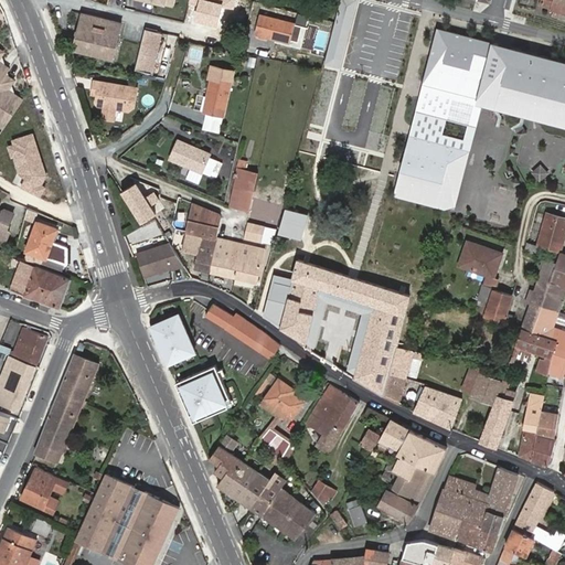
[(223,2),(213,0),(199,0),(194,22),(217,27),(223,2)]
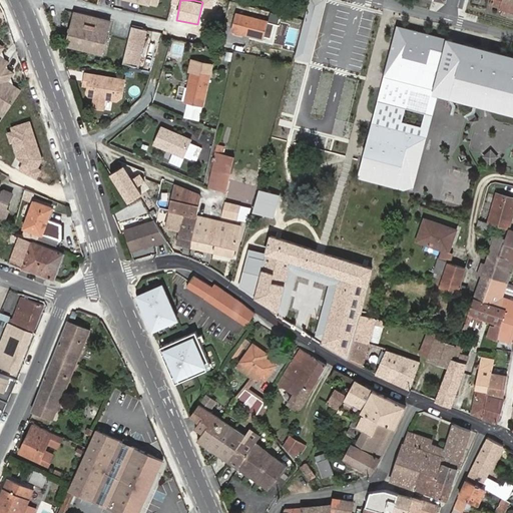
[(503,8),(501,13),(512,17),(512,0),(491,0),(490,4),(503,8)]
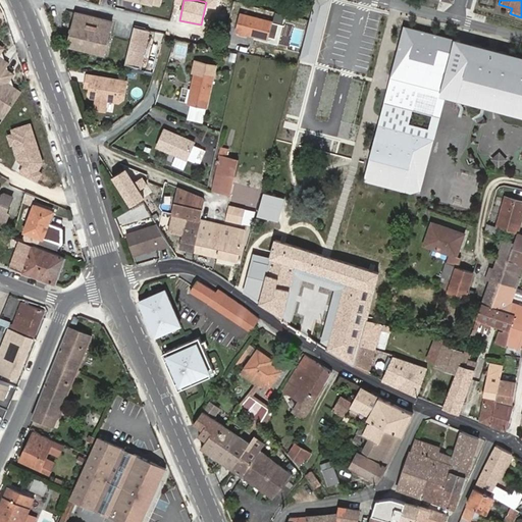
[(69,45),(104,54),(112,21),(77,12),(69,45)]
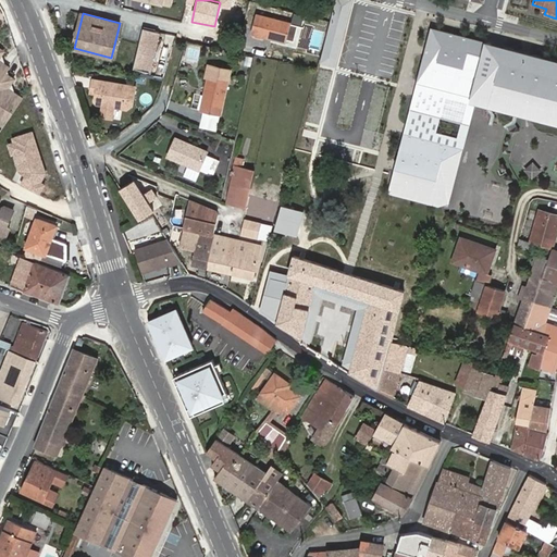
[(295,40),(299,25),(258,14),(254,33),(286,41),(287,39),(295,40)]
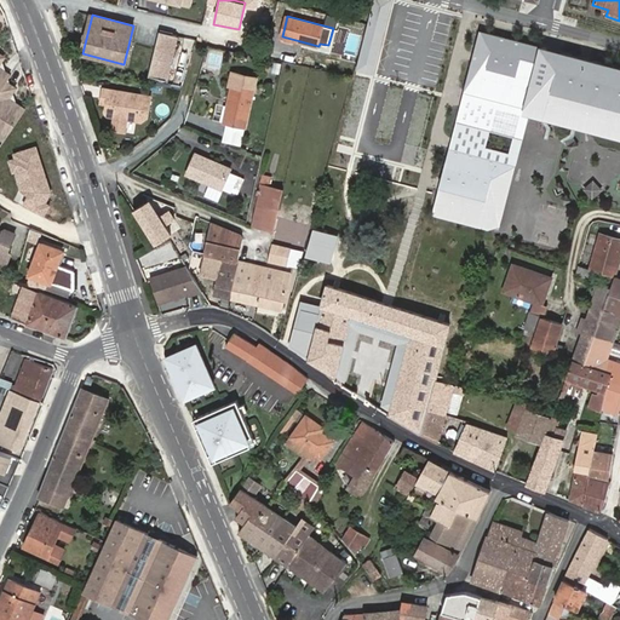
[(619,130),(619,65),(562,51),(552,49),(540,45),(480,29),(474,53),(472,57),(471,61),(464,90),(461,98),(459,107),(451,139),(451,143),(449,148),(441,179),(440,183),(437,190),(434,207),(493,223),(523,105),(580,120),(619,130)]
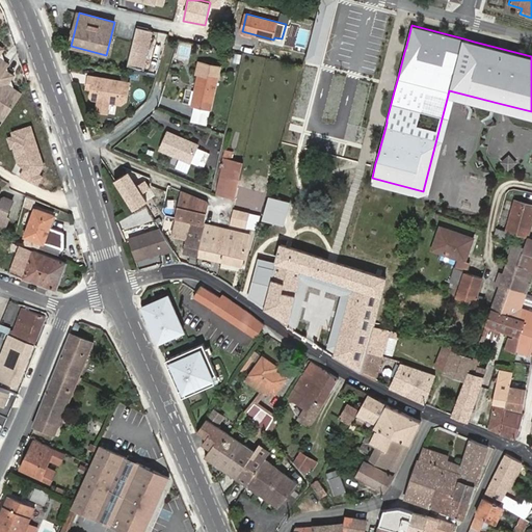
[(151,30),(137,27),(129,64),(142,68),(151,30)]
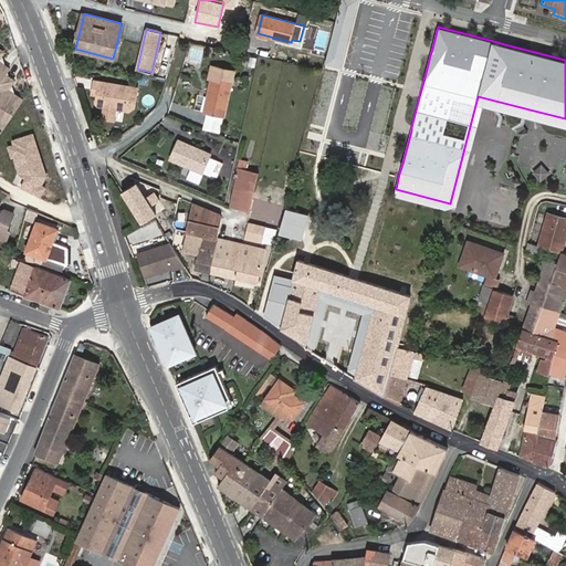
[(0,83),(7,74),(11,67),(7,65),(0,60),(0,50),(1,49),(0,44),(0,83)]
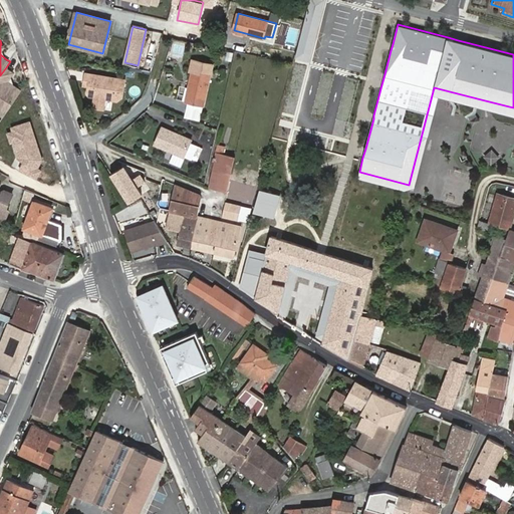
[(190,70),(193,70),(186,102),(188,102),(187,108),(201,112),(213,63),(193,59),(190,70)]
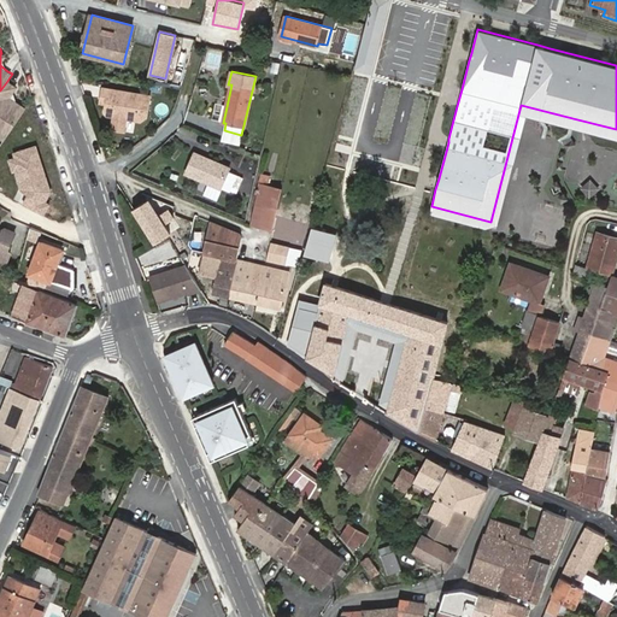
[(16,87),(7,81),(0,90),(0,134),(6,139),(27,107),(16,101),(15,105),(10,101),(7,101),(7,99),(9,97),(16,87)]
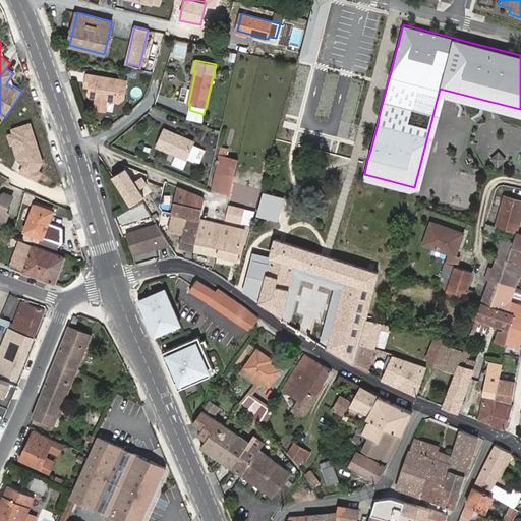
[(122,80),(82,71),(80,79),(84,80),(81,92),(84,95),(90,96),(87,107),(97,110),(100,99),(112,102),(118,98),(122,80)]
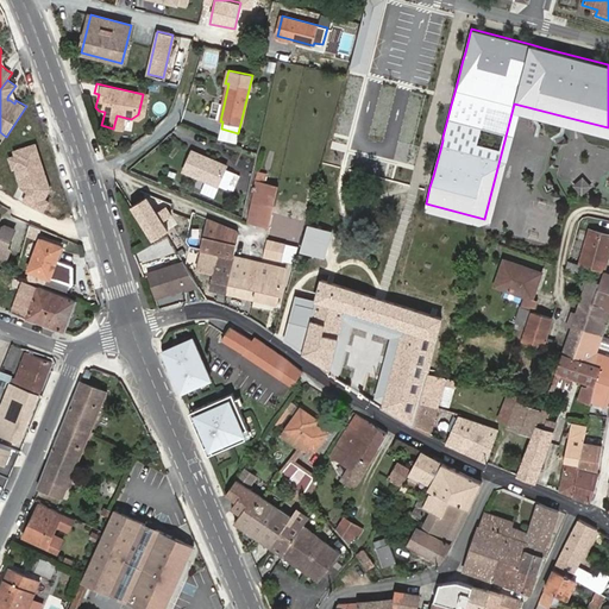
[(35,143),(14,150),(16,155),(10,156),(13,168),(16,167),(23,187),(29,190),(24,201),(43,211),(49,200),(44,198),(49,190),(46,189),(48,187),(35,143)]
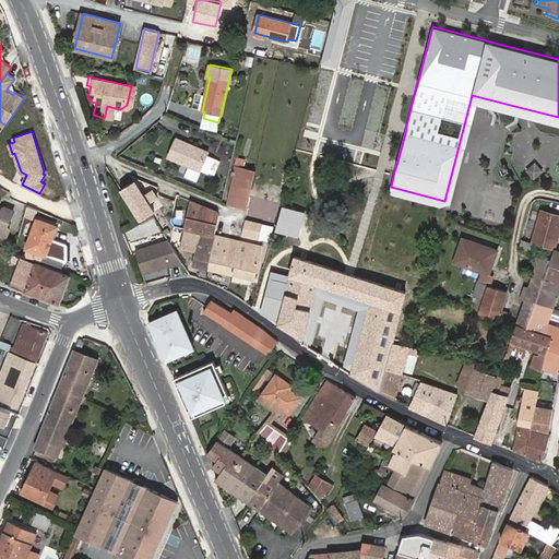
[(207,154),(209,152),(177,139),(169,157),(209,174),(214,157),(207,154)]
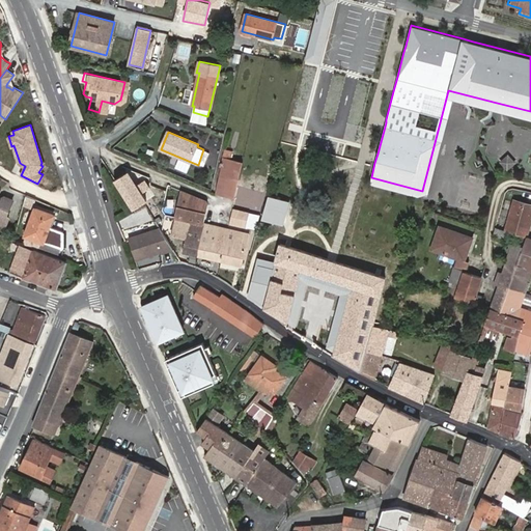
[(220,156),(223,157),(227,158),(229,150),(221,148),(220,156)]
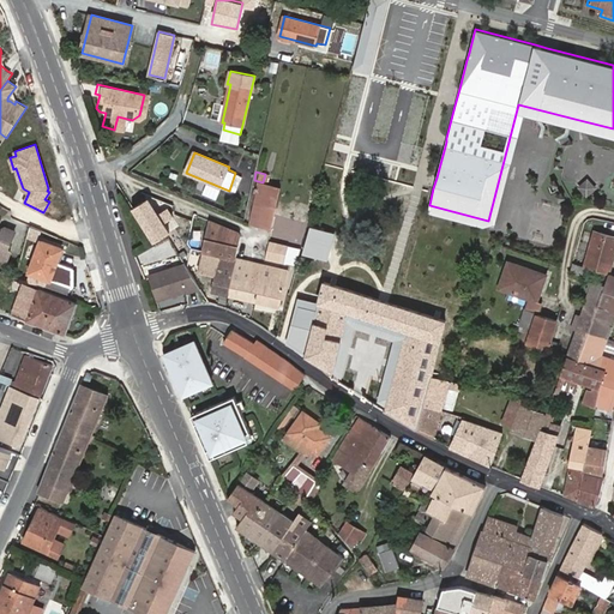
[(253,202),(247,222),(258,226),(264,204),(269,184),(263,182),(258,181),(253,202)]
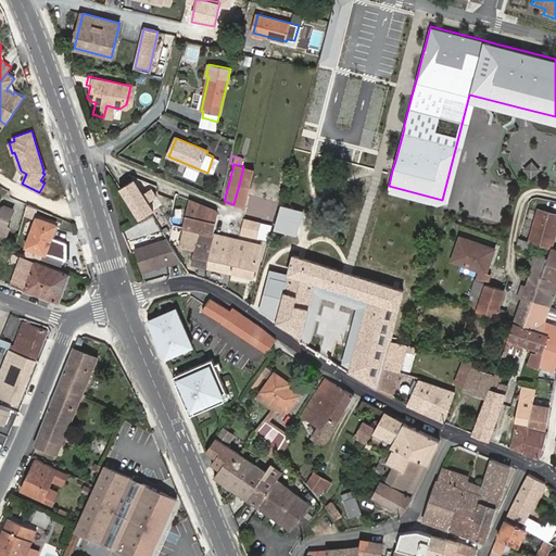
[(196,179),(199,171),(186,166),(182,175),(196,179)]
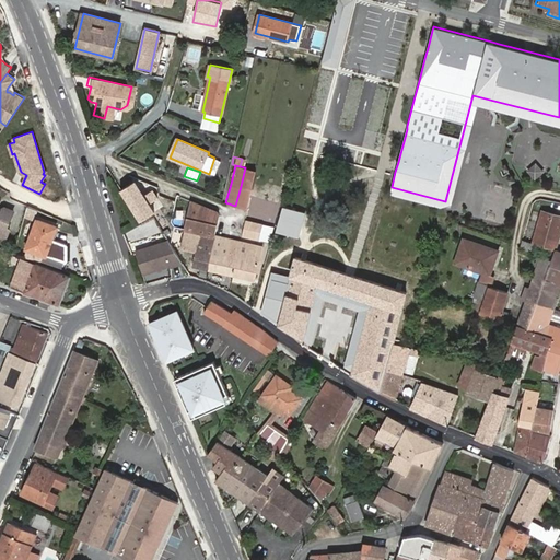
[(235,206),(244,208),(249,188),(254,170),(245,167),(241,186),(235,206)]
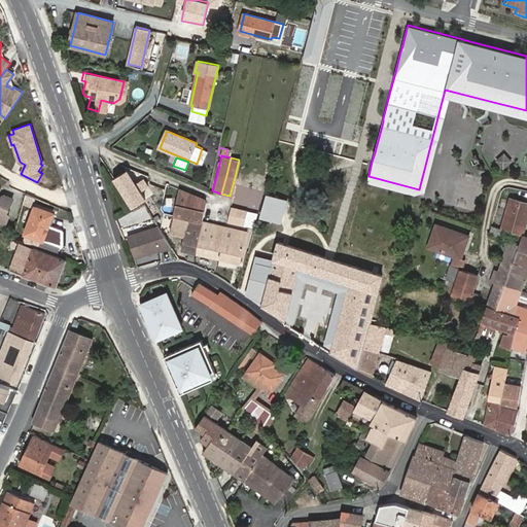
[(183,250),(196,253),(203,221),(207,202),(205,199),(181,189),(175,216),(188,219),(183,250)]
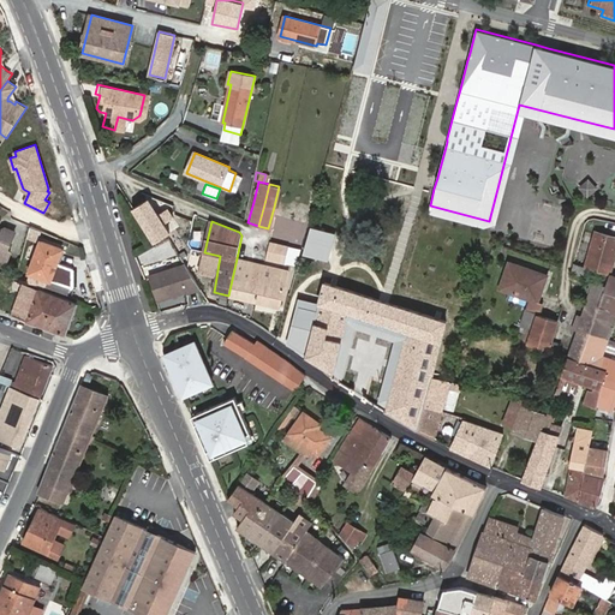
[(306,244),(328,250),(333,232),(311,226),(306,244)]
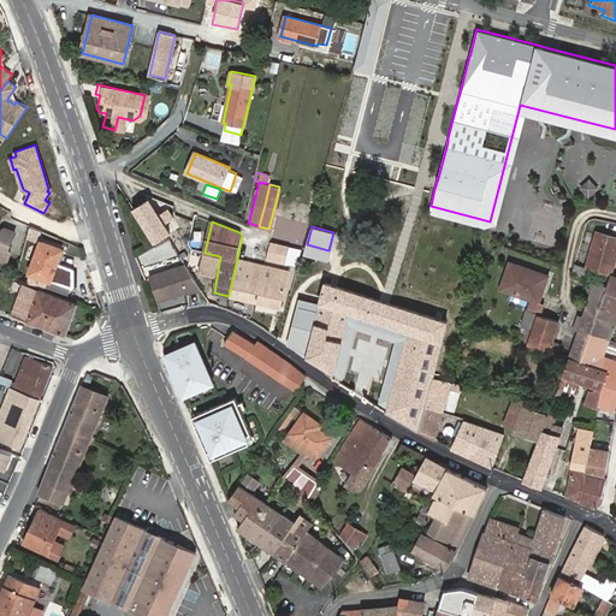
[(0,258),(7,262),(12,252),(9,250),(17,232),(7,227),(5,229),(3,236),(0,235),(0,258)]
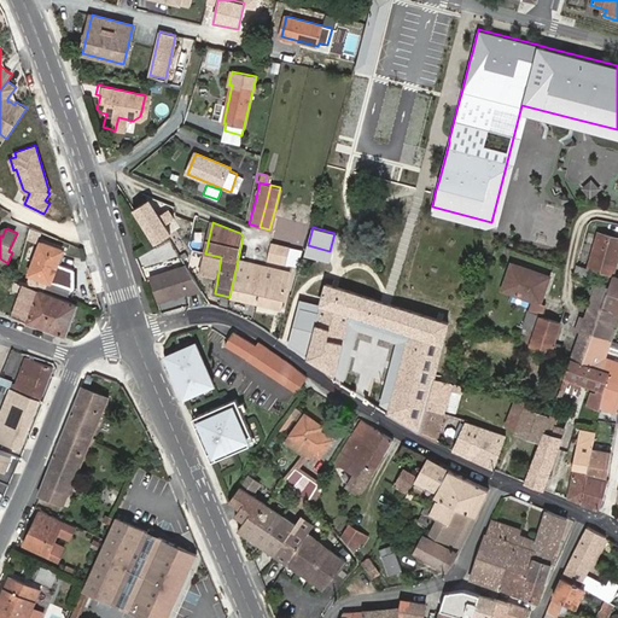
[(617,237),(598,232),(586,267),(610,275),(617,248),(617,237)]
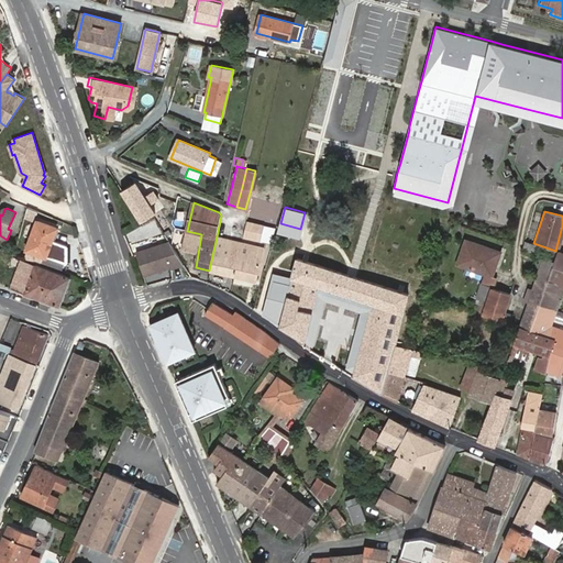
[(58,227),(40,218),(28,247),(68,262),(69,245),(55,239),(58,227)]
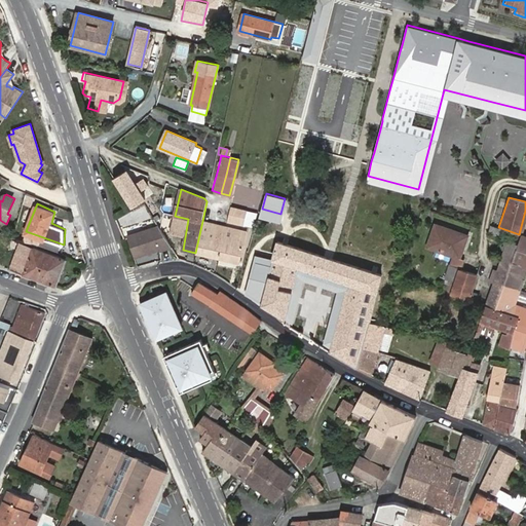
[(228,221),(245,226),(249,213),(232,208),(228,221)]
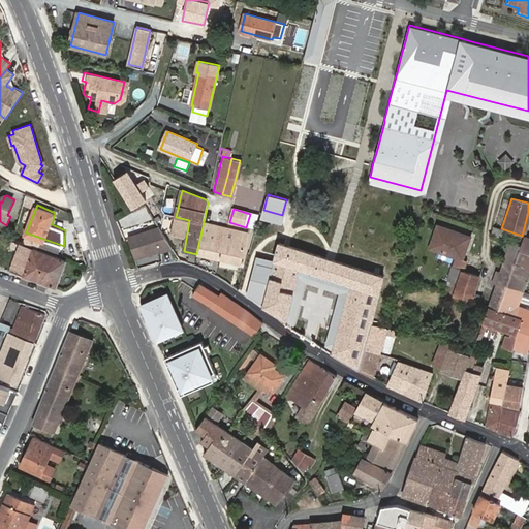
[(280,223),(282,215),(263,210),(260,218),(280,223)]
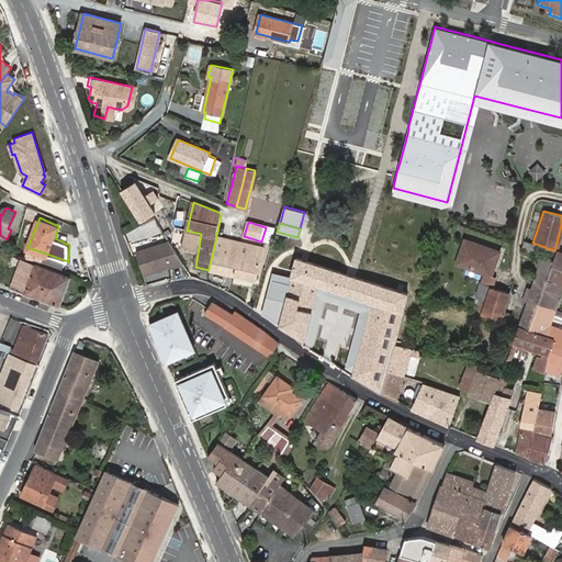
[(209,270),(233,274),(240,242),(216,236),(209,270)]
